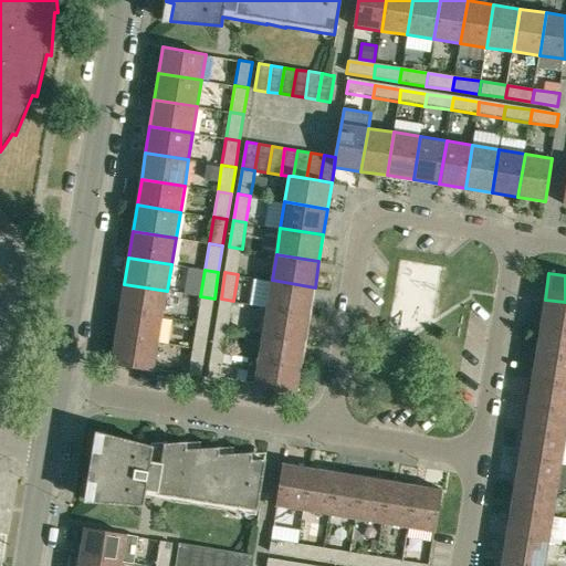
[(311,313),(315,287),(272,280),(268,306),(311,313)]
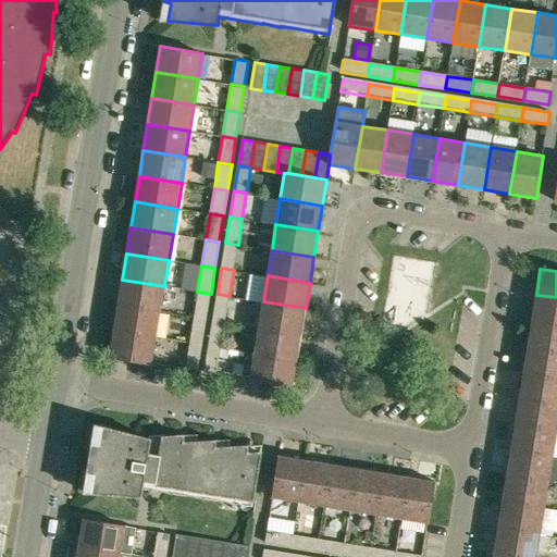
[(122,280),(118,306),(160,312),(164,286),(122,280)]
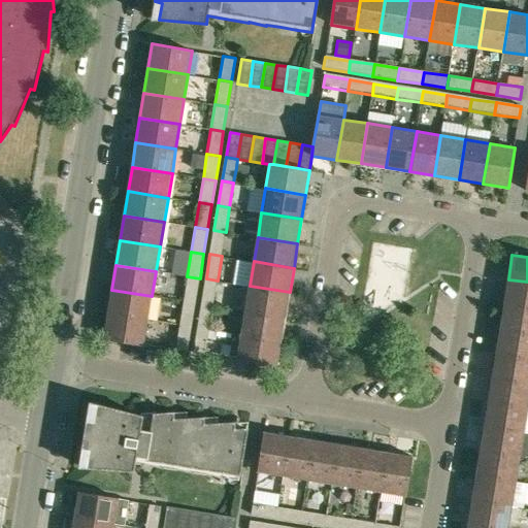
[(187,276),(183,301),(196,303),(200,278),(187,276)]
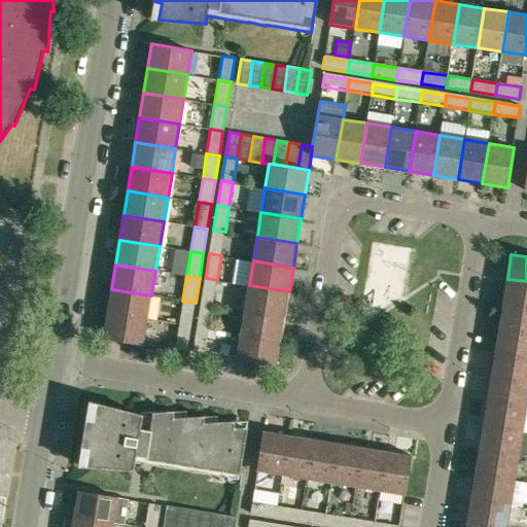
[(213,304),(217,280),(206,278),(202,303),(213,304)]
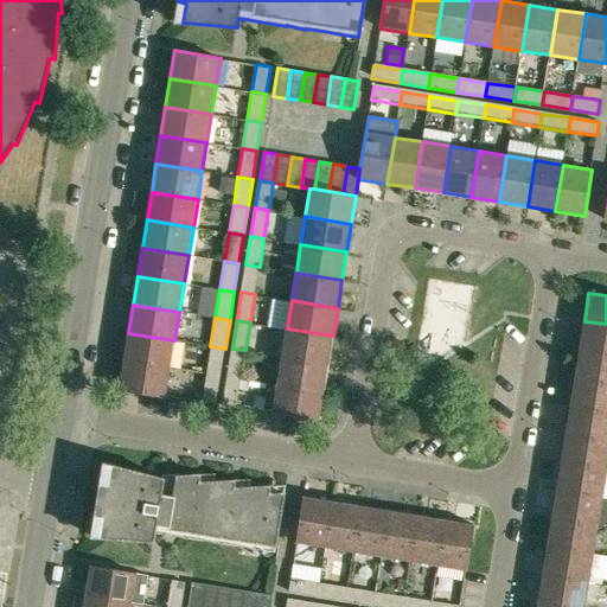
[(606,324),(585,321),(580,349),(606,353),(606,324)]
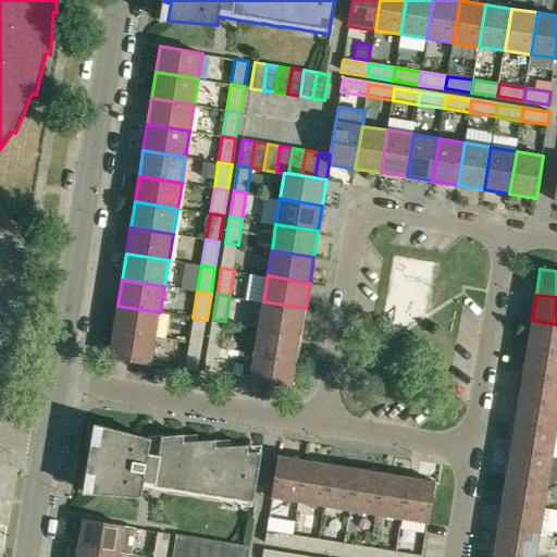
[(301,334),(306,308),(263,301),(259,326),(301,334)]
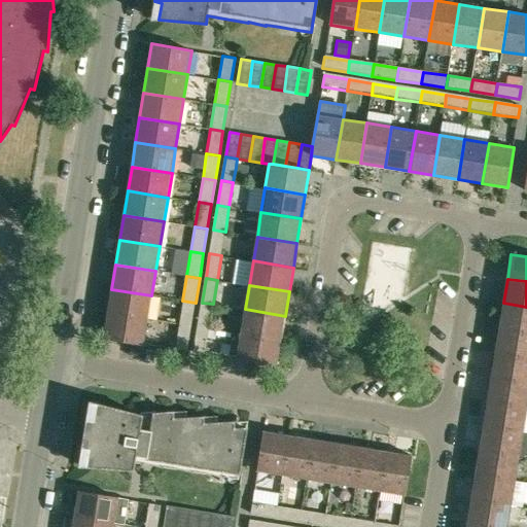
[(148,320),(151,295),(111,289),(108,314),(148,320)]
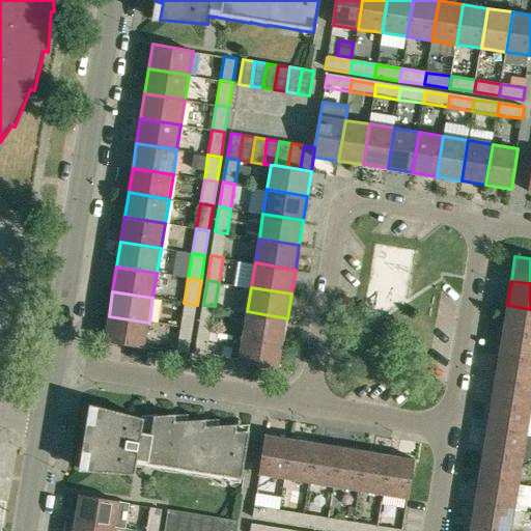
[(179,328),(193,330),(197,305),(184,303),(184,304),(176,303),(174,315),(182,316),(179,328)]
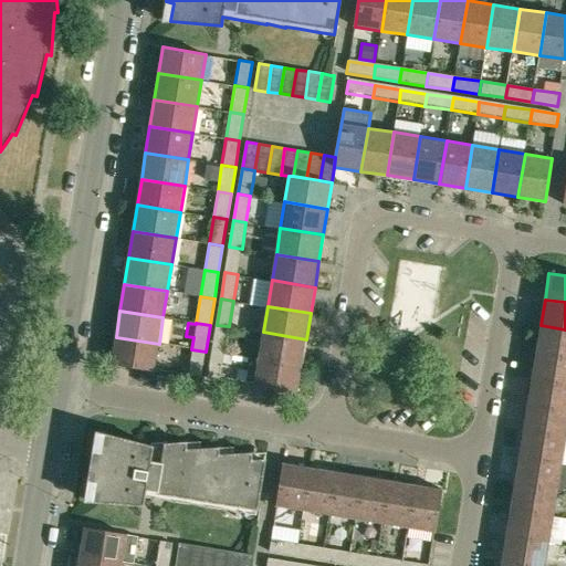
[(217,325),(212,350),(224,353),(229,326),(217,325)]
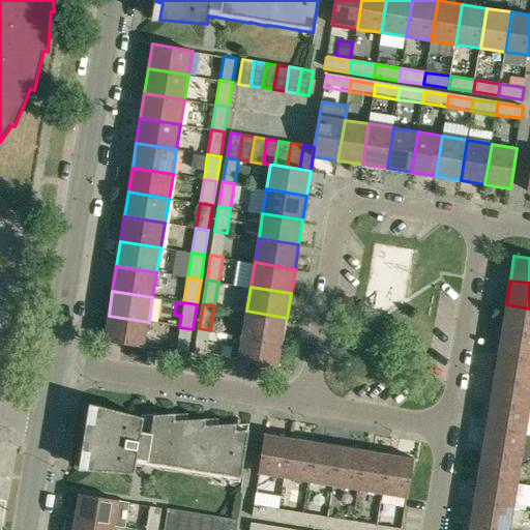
[(529,308),(506,304),(502,329),(529,333),(529,308)]
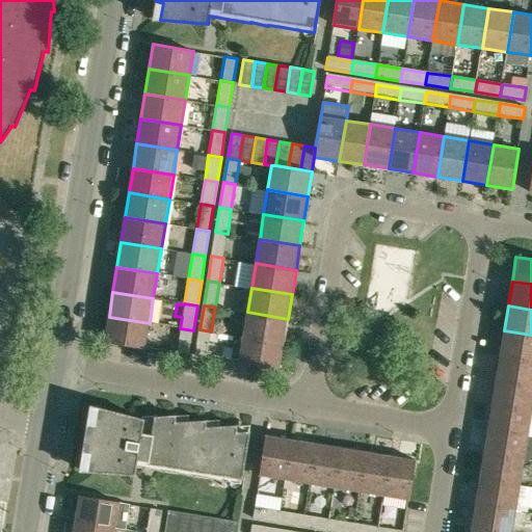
[(243,337),(284,343),(288,319),(247,312),(243,337)]
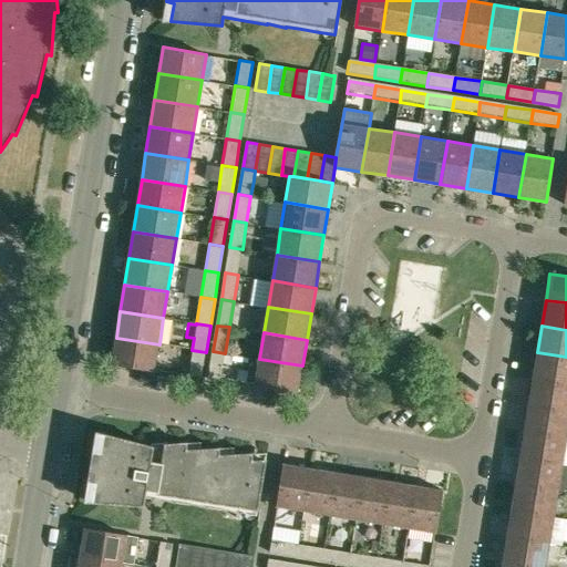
[(155,371),(160,344),(116,338),(112,363),(155,371)]
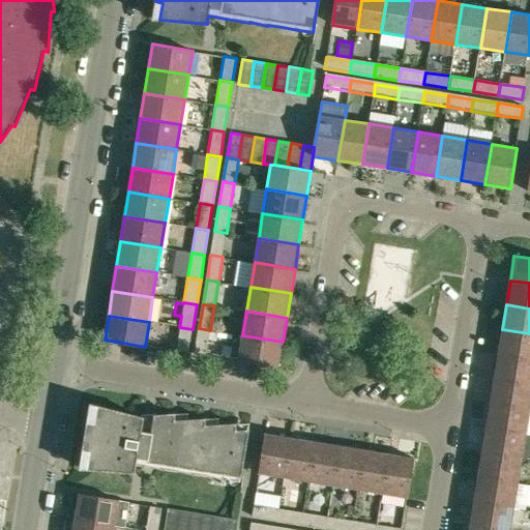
[(179,327),(175,351),(188,353),(193,329),(179,327)]
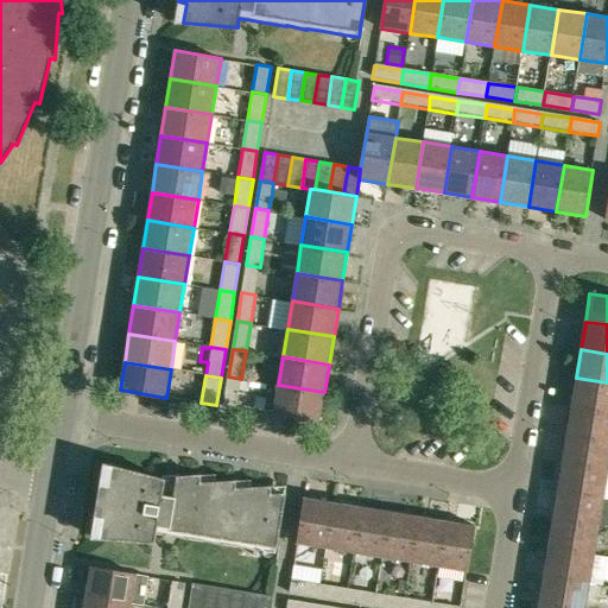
[(236,409),(241,379),(228,377),(223,406),(236,409)]
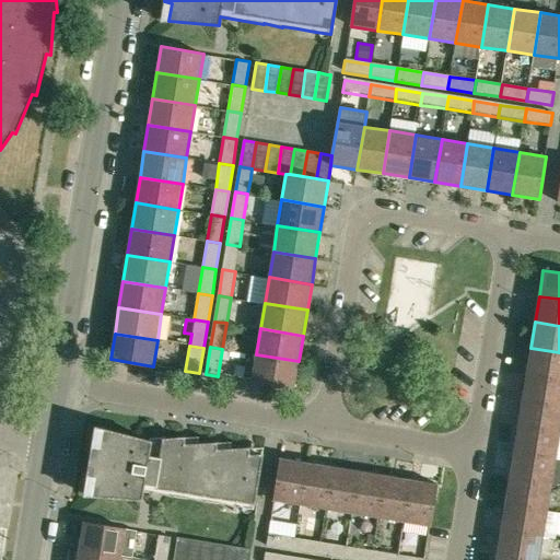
[(526,374),(559,380),(559,352),(531,348),(526,374)]
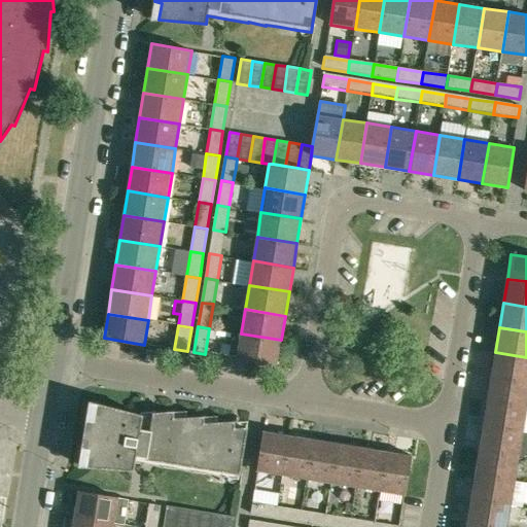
[(277,366),(281,340),(241,334),(237,359),(277,366)]
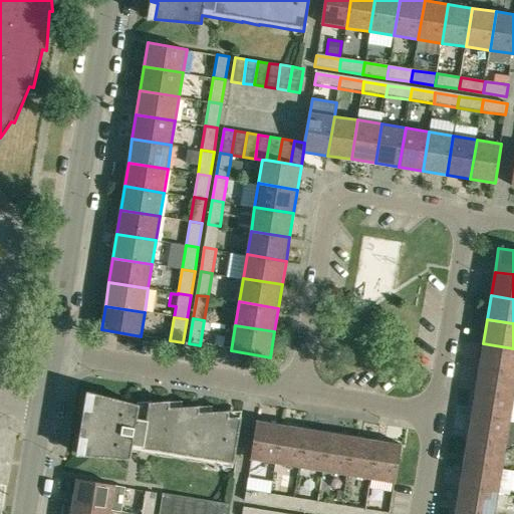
[(129,338),(127,346),(135,347),(136,340),(129,338)]
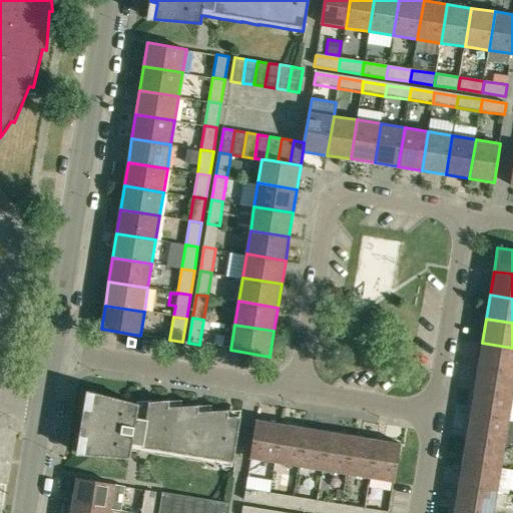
[(512,348),(482,343),(478,367),(512,372),(512,348)]
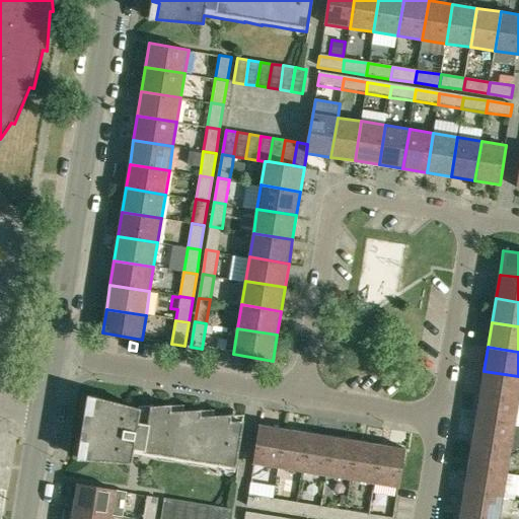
[(518,400),(518,376),(484,371),(479,395),(518,401),(518,400)]
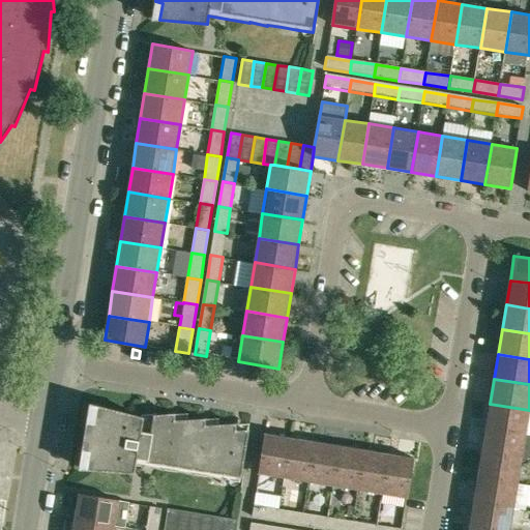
[(490,404),(486,429),(526,435),(529,410),(490,404)]
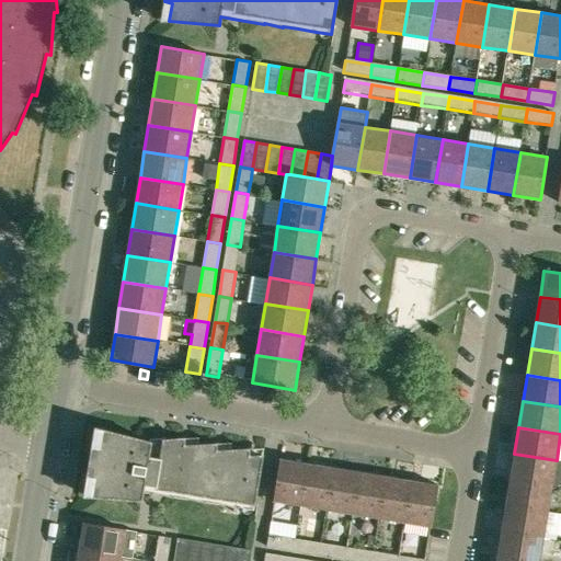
[(249,450),(231,451),(215,451),(215,446),(216,446),(216,445),(182,446),(182,441),(184,441),(184,439),(163,439),(162,447),(150,445),(151,442),(103,430),(102,431),(100,447),(92,446),(87,477),(94,478),(91,495),(91,496),(141,501),(142,492),(253,511),(262,457),(247,457),(247,451),(249,451),(249,450)]
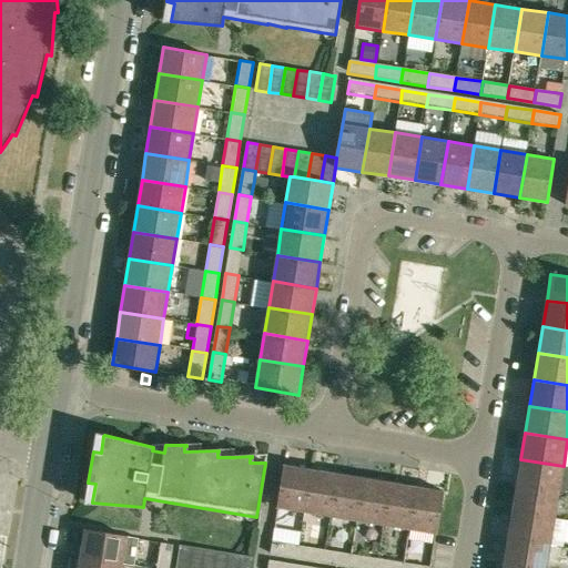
[(564,466),(520,459),(516,485),(559,493),(564,466)]
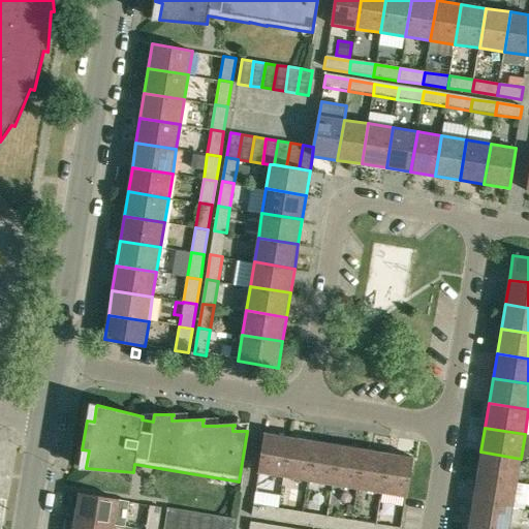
[(289,436),(265,432),(257,473),(282,477),(289,436)]
